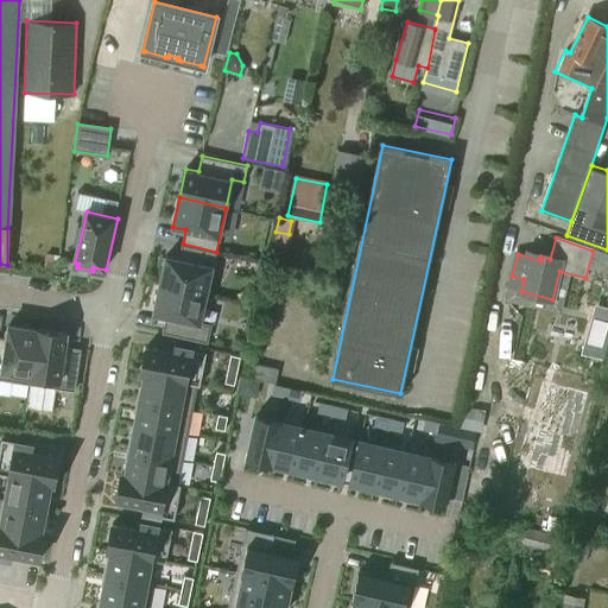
[(166,257),(159,285),(206,296),(216,252),(183,244),(179,259),(166,257)]
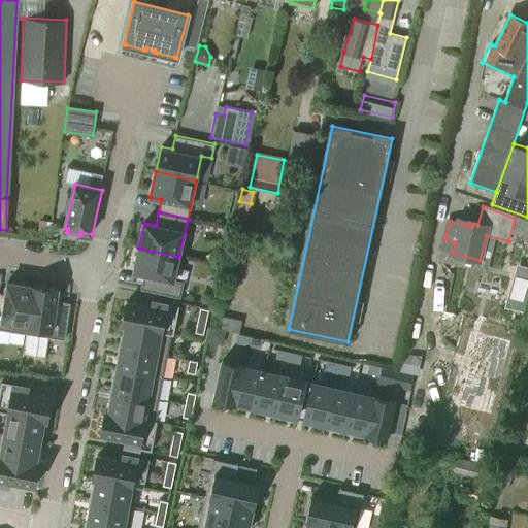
[(42,221),(41,229),(52,230),(53,223),(42,221)]
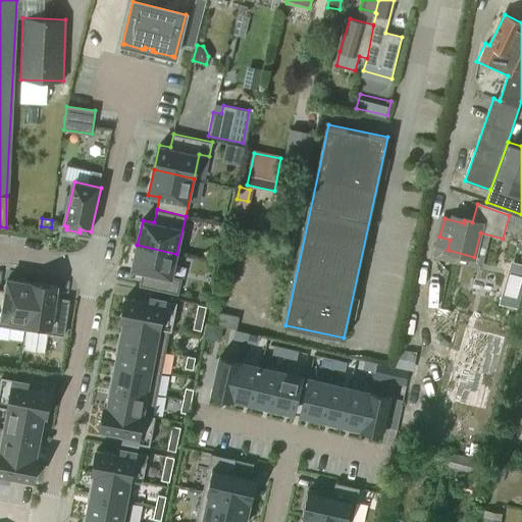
[(176,254),(137,245),(132,269),(143,272),(140,285),(178,294),(181,279),(171,277),(176,254)]
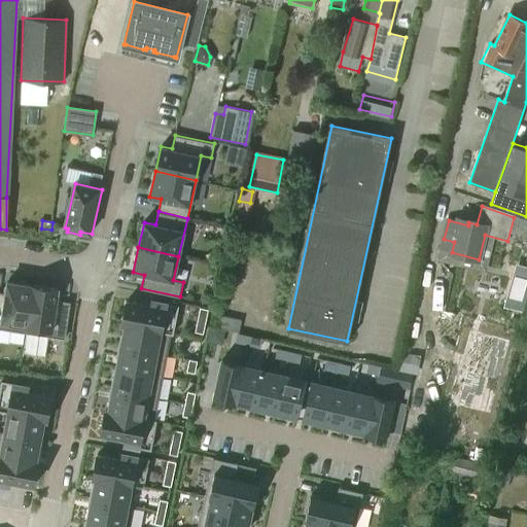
[(0,328),(26,334),(26,329),(27,325),(33,284),(8,281),(6,292),(0,291),(0,328)]
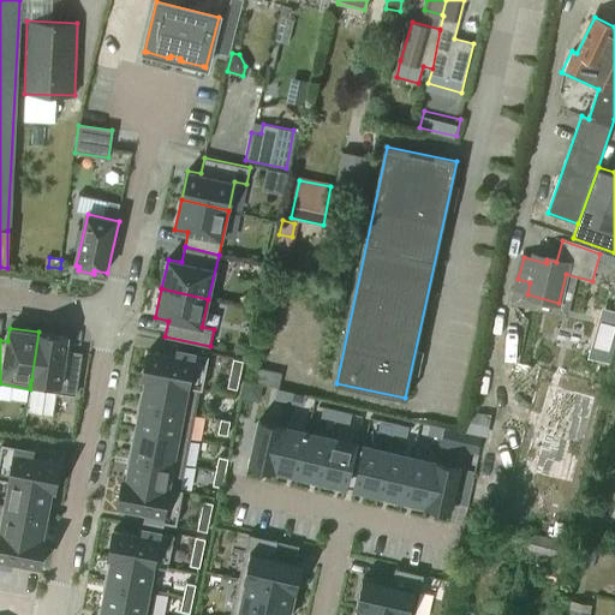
[(39,332),(31,380),(30,384),(30,389),(75,395),(82,352),(64,350),(66,336),(39,332)]
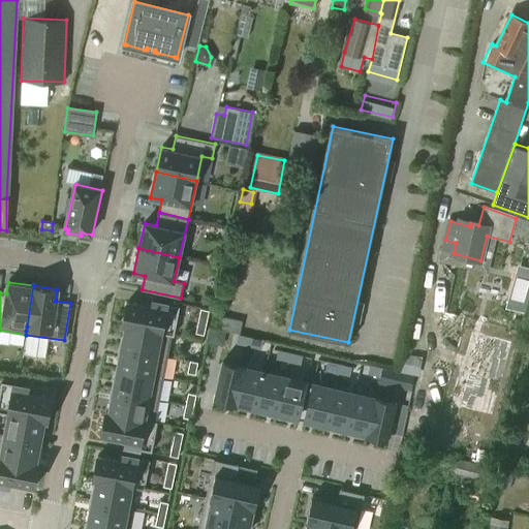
[(124,325),(172,335),(174,336),(180,306),(152,301),(151,307),(127,302),(123,325),(124,325)]
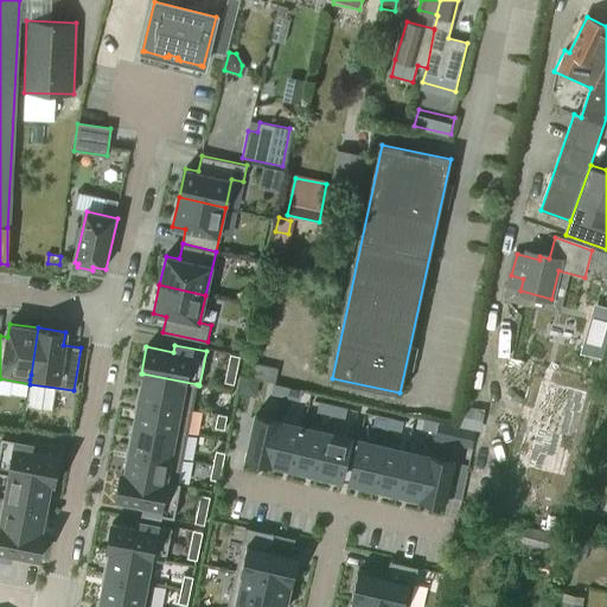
[(230,355),(227,369),(237,370),(240,356),(230,355)]
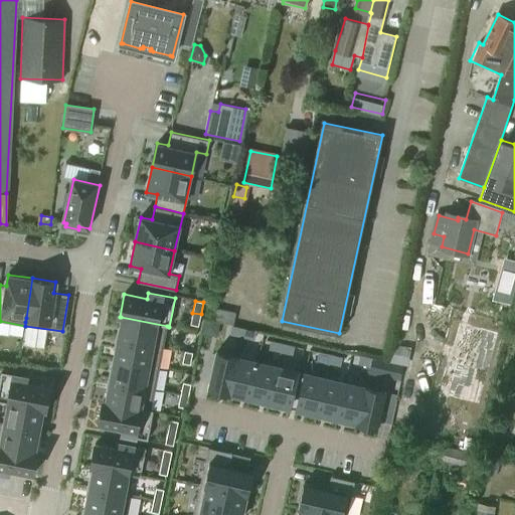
[(232,324),(235,313),(211,307),(208,319),(232,324)]
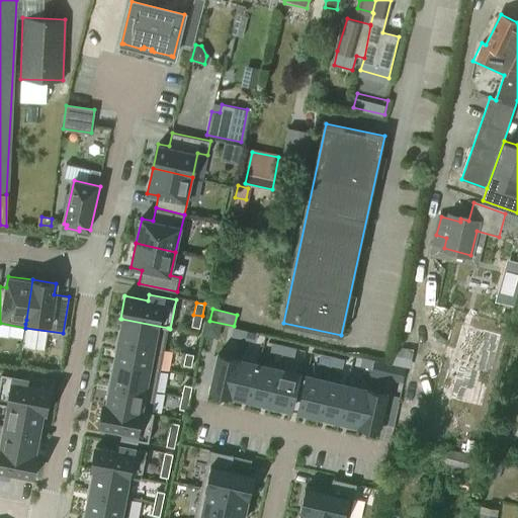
[(191,326),(199,328),(202,316),(193,315),(191,326)]
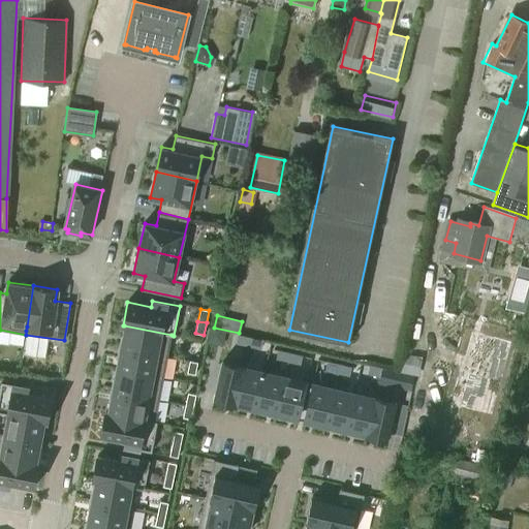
[(124,325),(120,347),(167,356),(172,335),(124,325)]
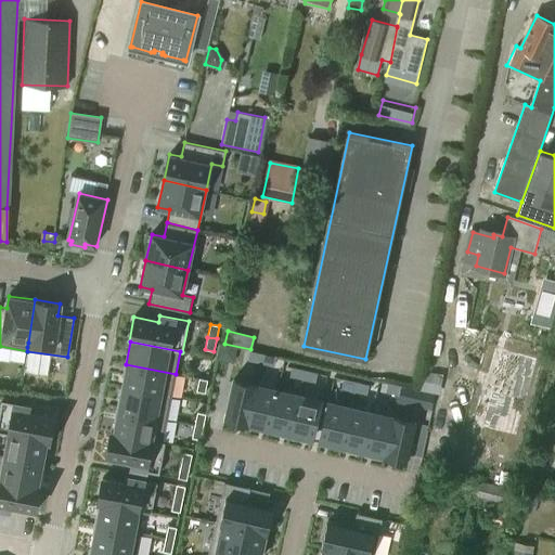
[(260,363),(262,353),(249,350),(247,361),(260,363)]
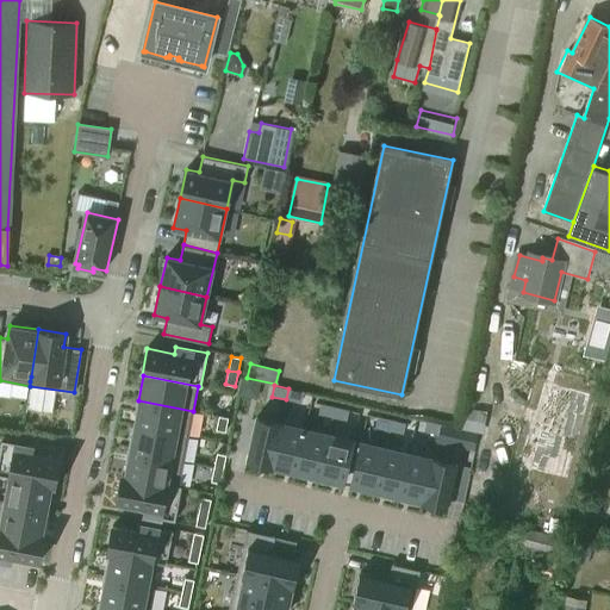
[(304,392),(288,388),(286,399),(300,403),(304,392)]
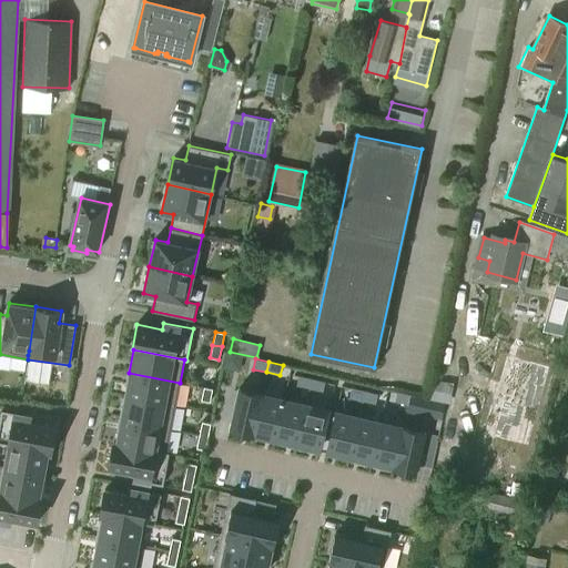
[(124,397),(175,406),(180,383),(129,373),(124,397)]
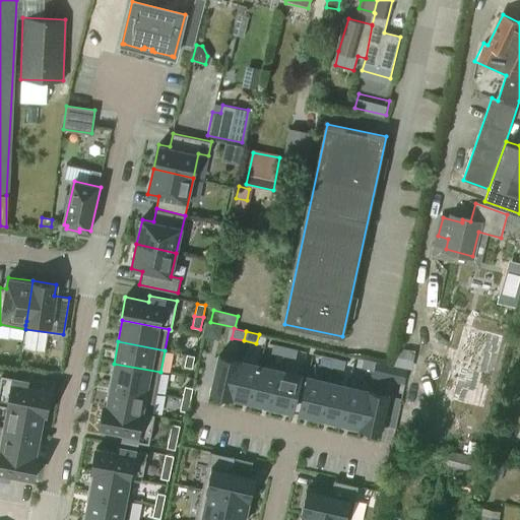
[(285,347),(273,345),(271,353),(283,356),(285,347)]
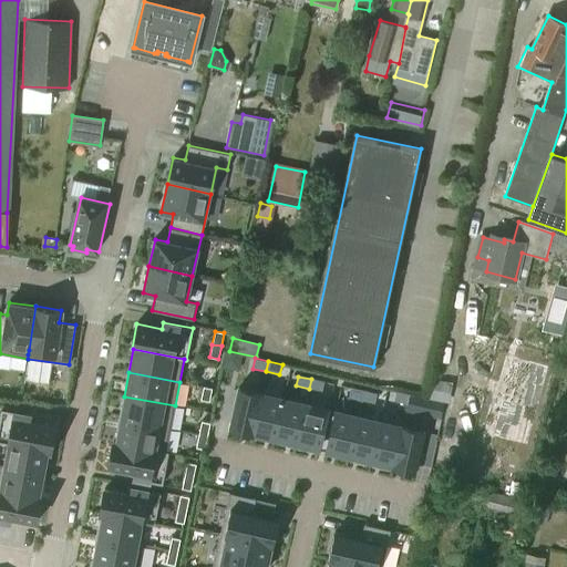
[(311,379),(309,389),(322,392),(325,382),(311,379)]
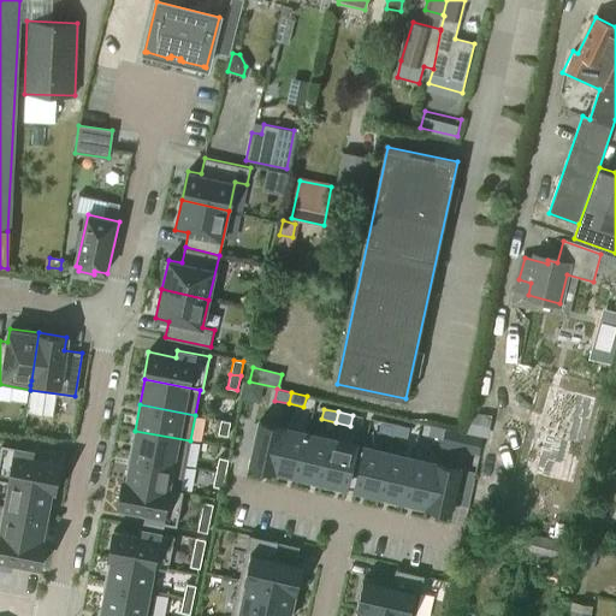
[(469,412),(466,431),(485,434),(489,415),(469,412)]
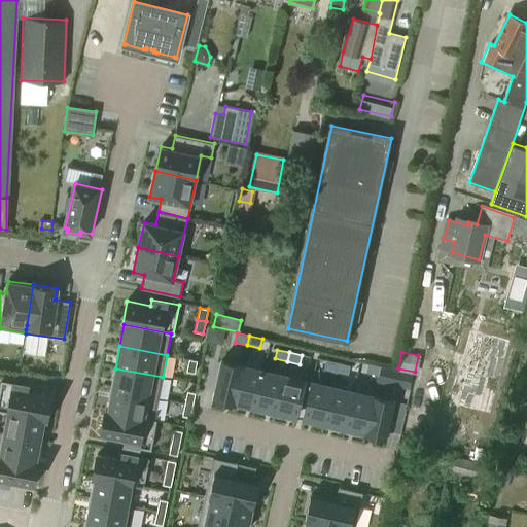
[(197,361),(188,359),(186,372),(195,373),(197,361)]
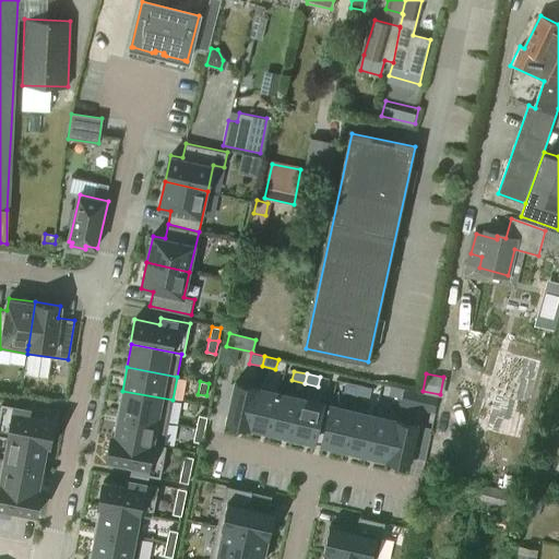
[(249,427),(259,387),(235,381),(225,424),(249,429),(249,427)]
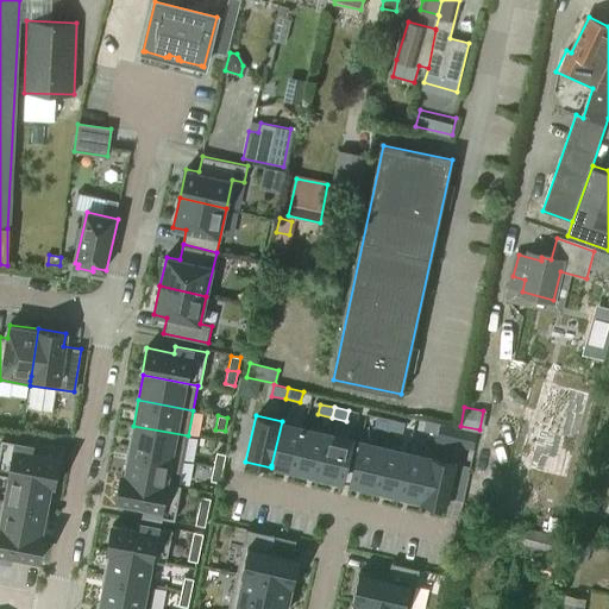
[(282,418),(282,421),(271,465),(294,470),(306,424),(282,418)]
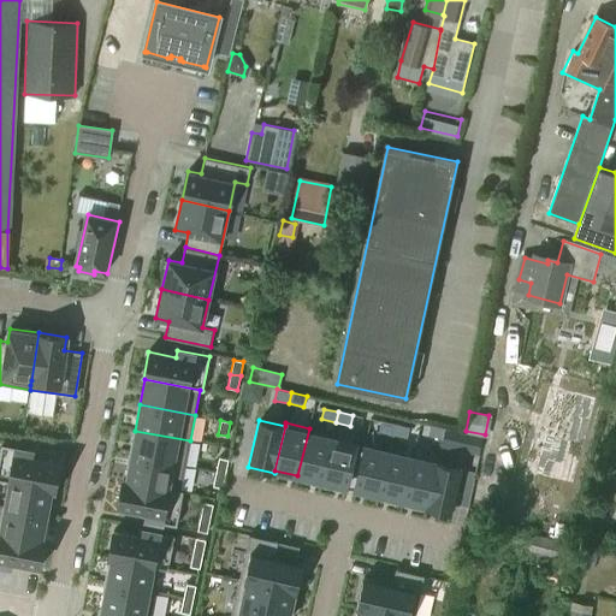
[(378,432),(392,436),(395,425),(380,422),(378,432)]
